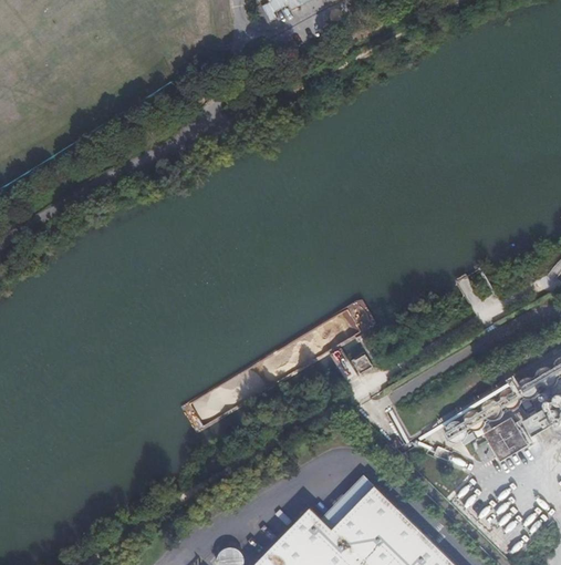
[(253,0),(257,4),(257,3),(266,20),(273,16),(270,10),(284,2),(287,8),(301,0),(253,0)]
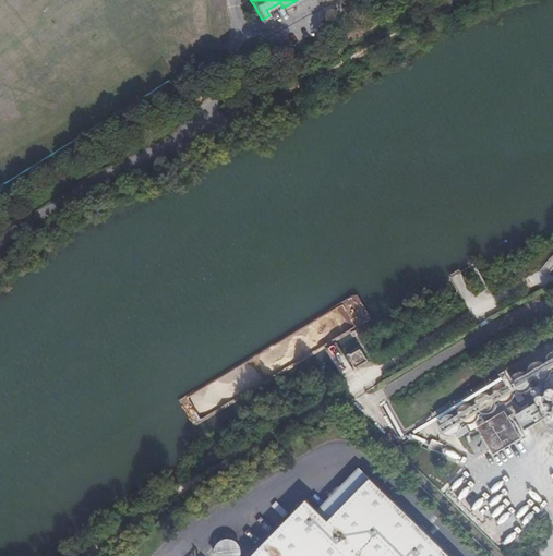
[(479,414),(482,415),(485,414),(488,413),(490,412),(492,409),(493,407),(496,405),(499,405),(502,405),(505,403),(508,401),(511,398),(512,394),(514,393),(517,394),(519,394),(525,390),(528,386),(529,382),(530,381),(531,382),(538,383),(541,382),(543,379),(545,377),(548,375),(548,373),(551,371),(552,371),(552,350),(551,352),(548,354),(547,355),(544,359),(541,361),(538,361),(536,361),(533,362),(530,364),(528,366),(527,369),(526,372),(524,372),(519,372),(514,373),(512,376),(509,379),(508,382),(508,384),(507,385),(504,384),(502,383),(500,383),(497,384),(494,385),(492,387),(490,389),(490,391),(487,394),(484,394),(480,394),(477,396),(475,397),(472,399),(471,403),(469,405),(468,403),(466,403),(463,405),(460,405),(457,407),(455,410),(454,412),(454,414),(452,415),(447,414),(445,414),(441,417),(437,420),(436,427),(439,433),(446,436),(451,435),(453,434),(456,432),(457,427),(458,426),(460,424),(463,425),(465,425),(467,425),(470,424),(473,421),(475,419),(476,417),(479,414)]
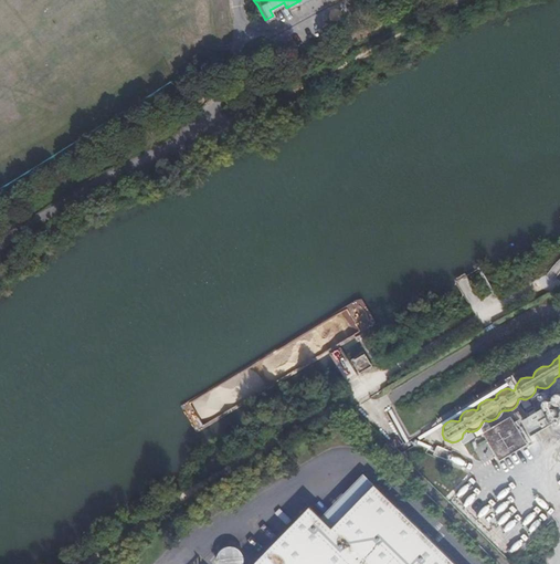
[(529,437),(539,430),(549,425),(540,409),(519,423),(529,437)]
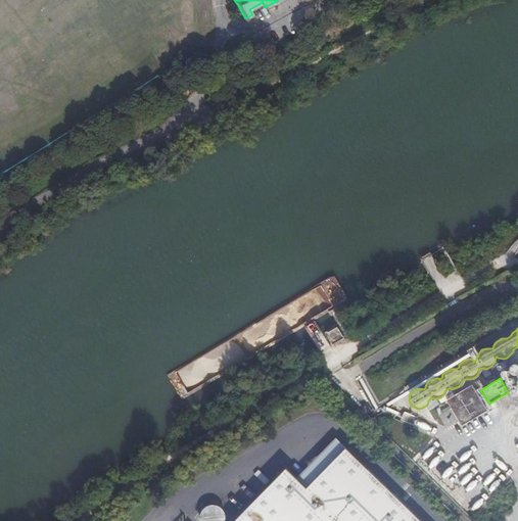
[(460,422),(475,413),(480,410),(468,389),(449,401),(460,422)]
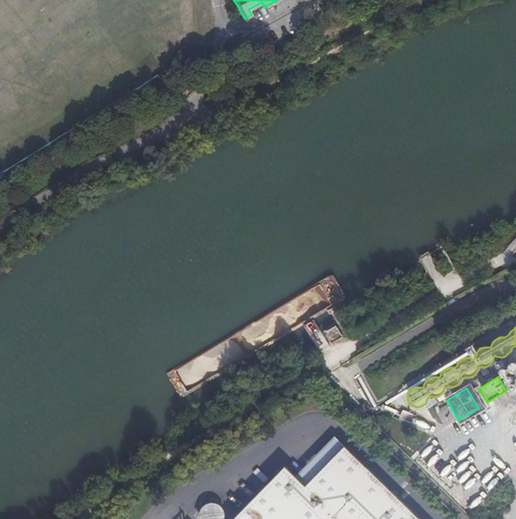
[(418,518),(334,437),(295,477),(284,467),(232,518),(418,518)]
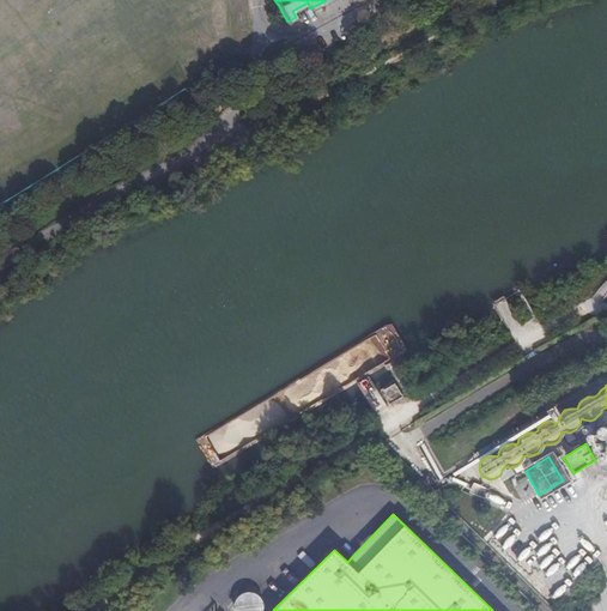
[(258,610),(259,610),(260,604),(259,600),(258,598),(254,593),(249,591),(244,590),(241,590),(237,591),(235,593),(232,594),(231,597),(229,600),(229,603),(228,606),(229,610),(258,610)]
